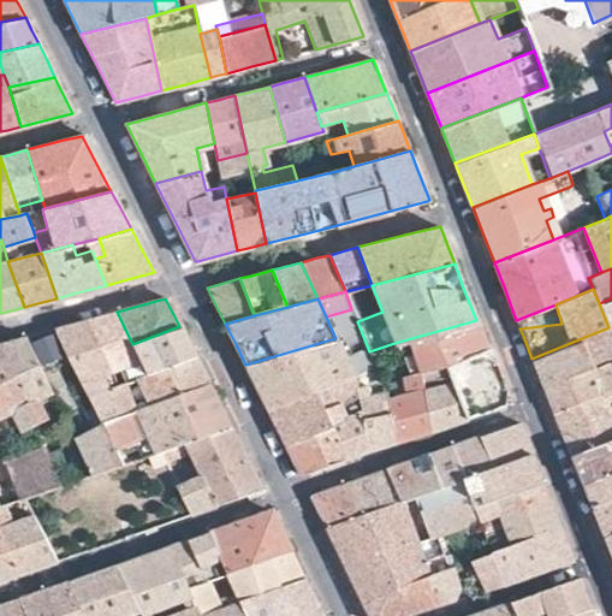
[(611,298),(599,303),(608,327),(611,338),(611,298)]
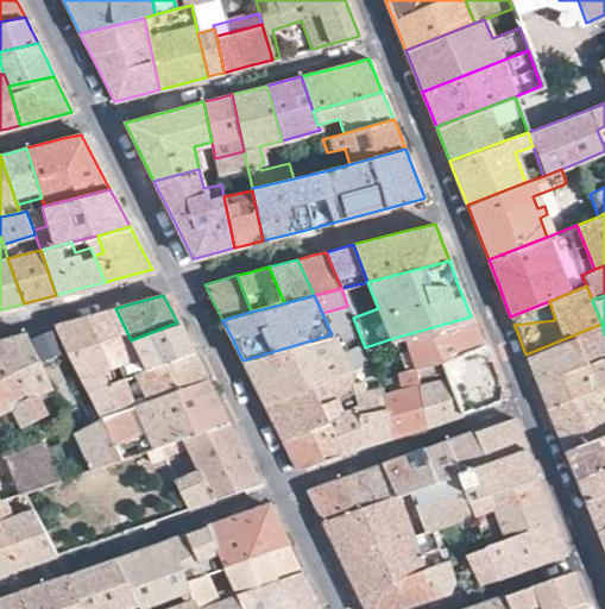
[(102,311),(87,315),(108,366),(117,364),(121,376),(133,371),(144,368),(131,340),(115,308),(102,311)]
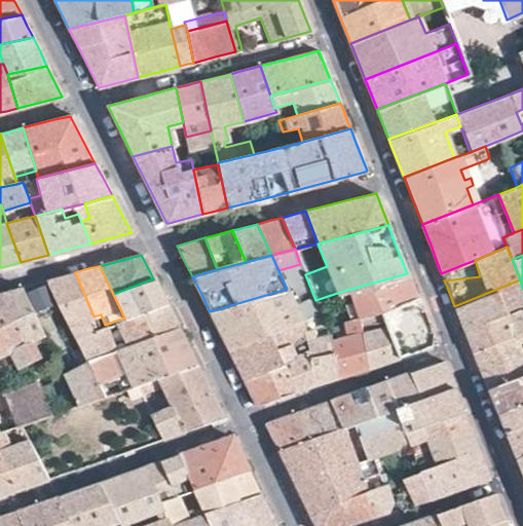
[(57,277),(46,280),(72,338),(99,327),(94,316),(75,272),(57,277)]
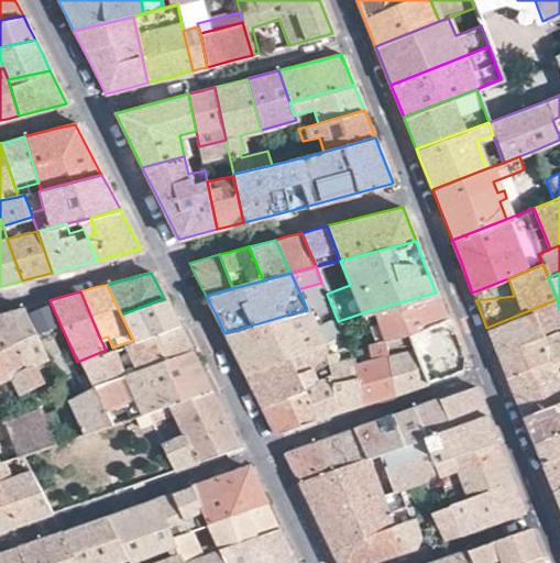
[(164,298),(121,315),(133,340),(177,324),(172,313),(164,298)]
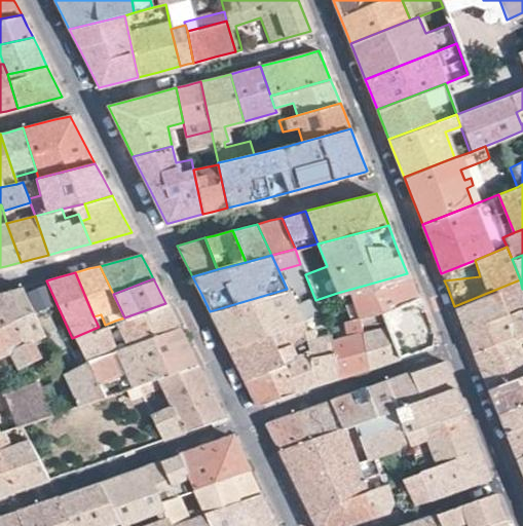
[(522,305),(522,289),(520,279),(454,306),(458,317),(463,330),(522,305)]
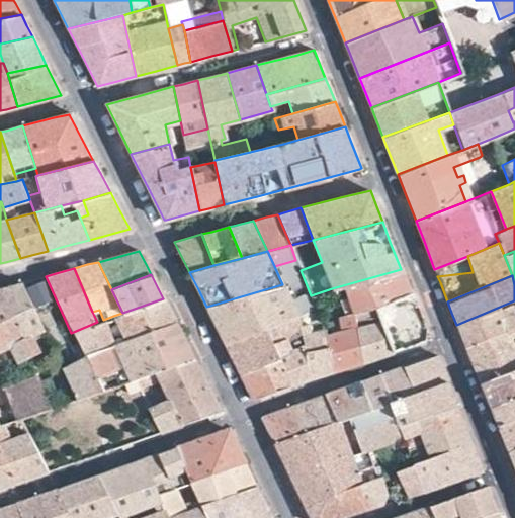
[(30,280),(21,282),(50,344),(72,335),(71,333),(46,276),(30,280)]
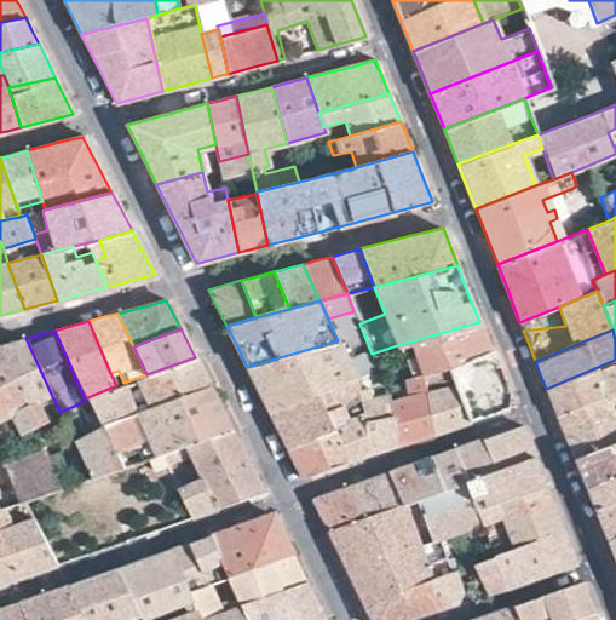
[(0,351),(38,428),(62,418),(59,412),(26,338),(10,343),(0,345),(0,351)]
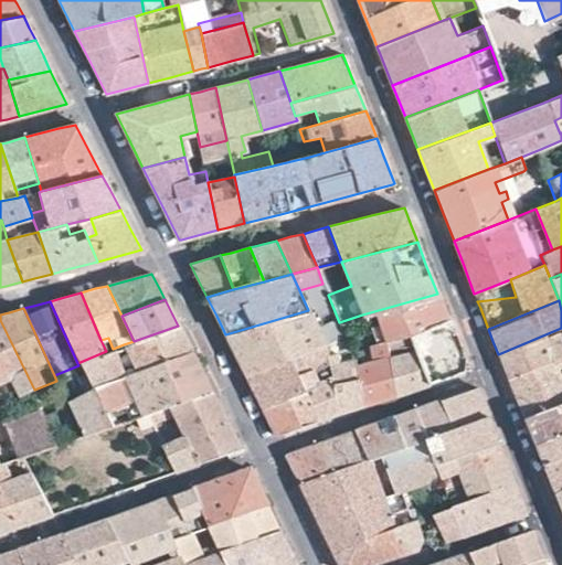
[(245,374),(324,344),(308,310),(225,334),(236,355),(245,374)]
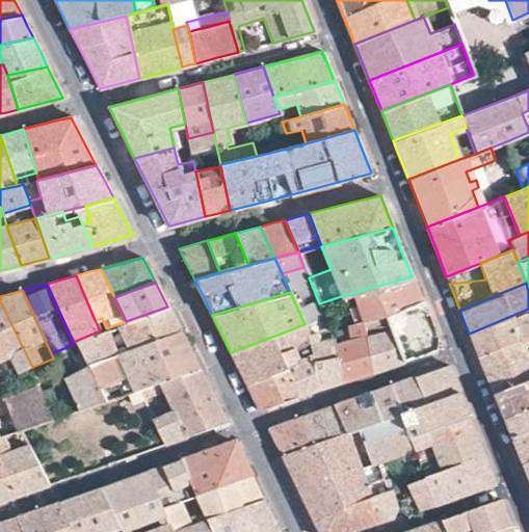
[(425,312),(420,298),(384,311),(402,362),(439,345),(425,312)]
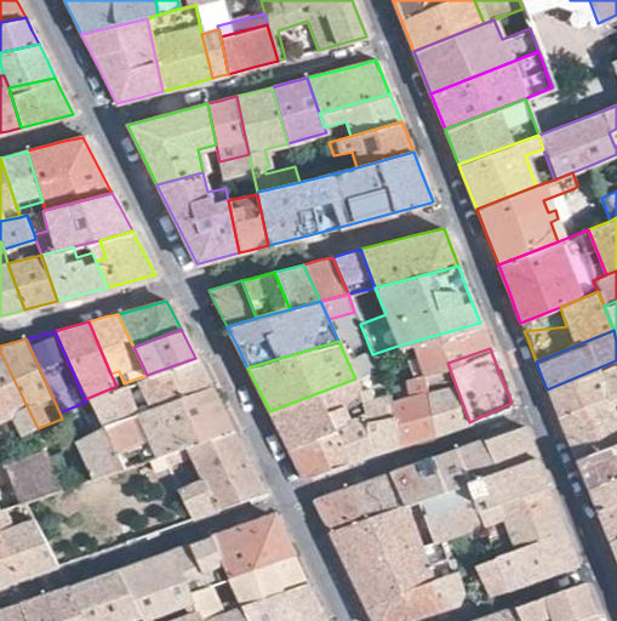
[(20,436),(38,428),(0,352),(0,433),(1,436),(18,431),(20,436)]
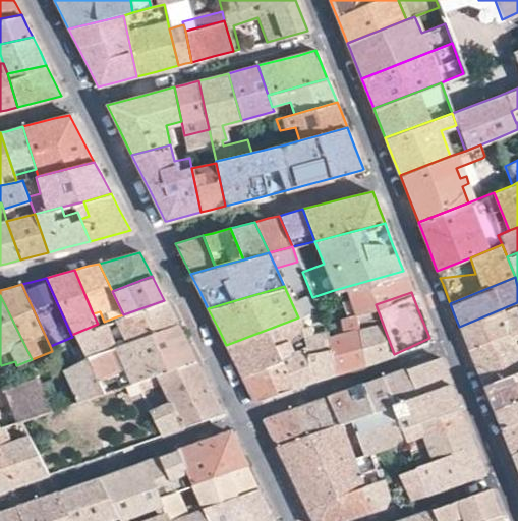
[(114,317),(125,341),(174,323),(170,313),(164,300),(123,314),(114,317)]
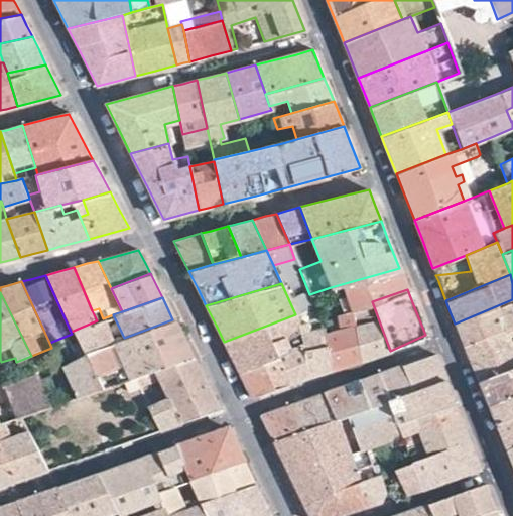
[(512,325),(512,299),(455,324),(459,334),(463,345),(512,325)]
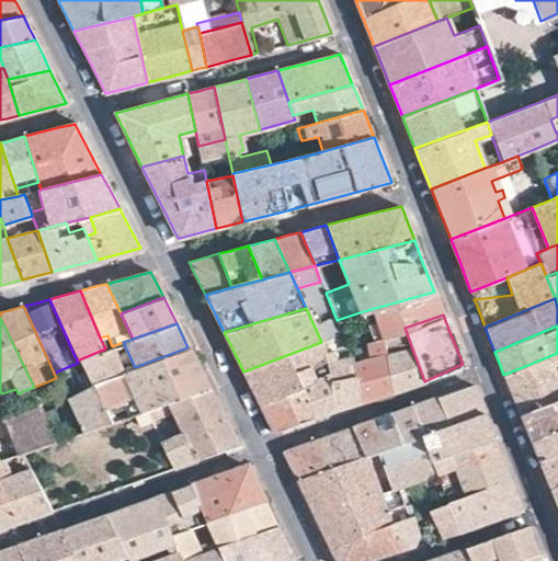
[(424,381),(405,328),(377,338),(388,392),(400,389),(424,381)]
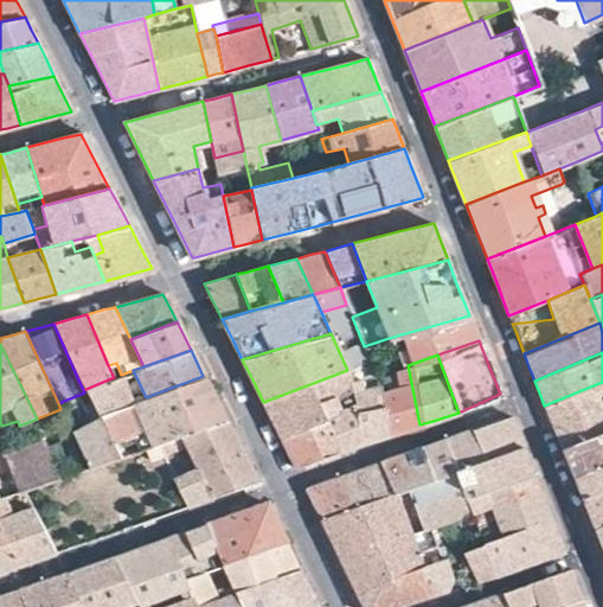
[(374,371),(370,360),(348,371),(347,370),(263,402),(273,419),(282,438),(326,422),(318,403),(353,391),(351,381),(374,371)]
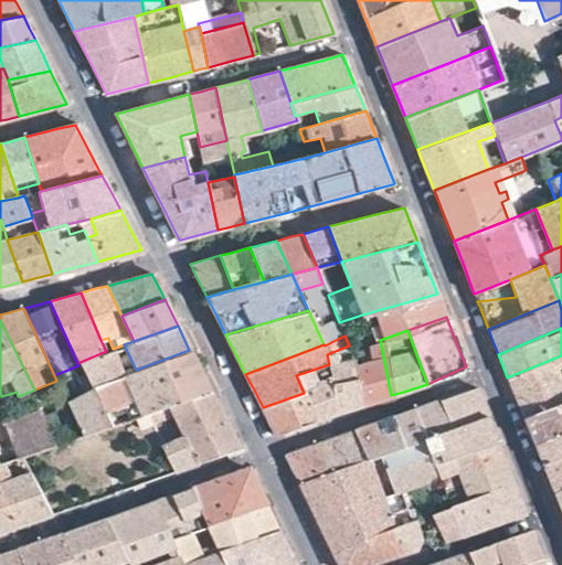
[(101,340),(106,351),(113,349),(108,338),(101,340)]
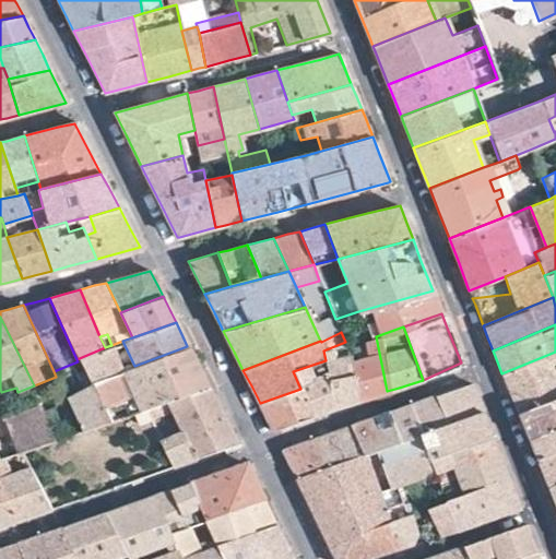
[(387,391),(376,336),(367,339),(364,341),(368,356),(351,363),(353,372),(359,396),(366,399),(377,395),(387,391)]
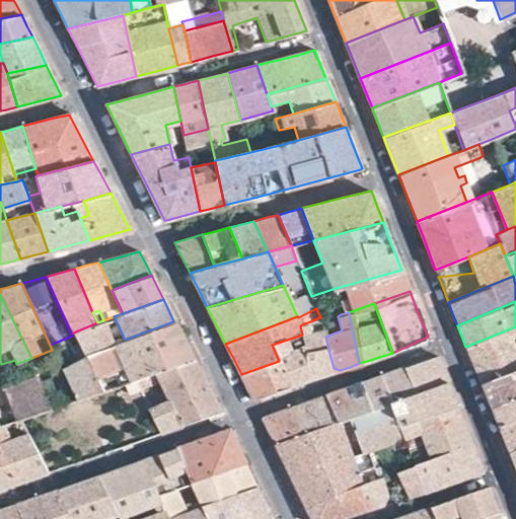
[(71,334),(72,336),(81,356),(125,340),(114,316),(103,320),(97,322),(71,334)]
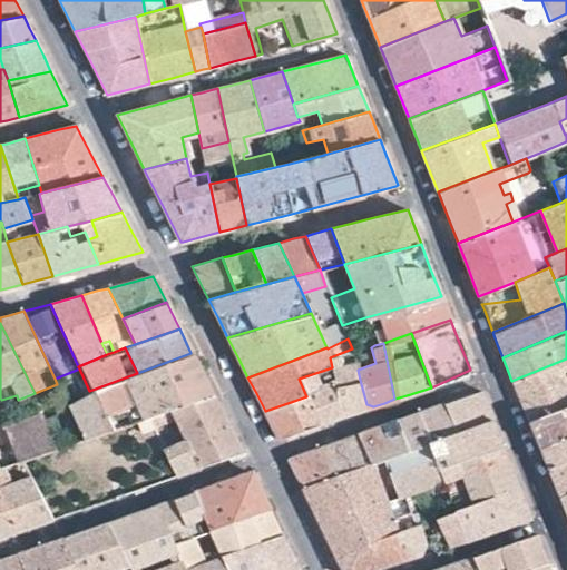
[(355,413),(373,406),(367,404),(360,380),(344,384),(341,371),(357,365),(352,349),(330,357),(332,367),(342,418),(355,413)]
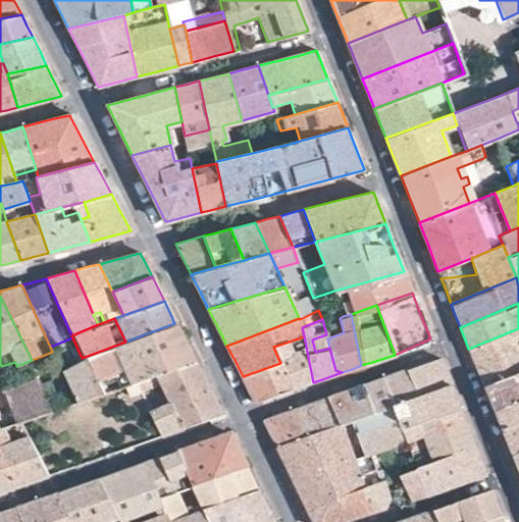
[(125,342),(82,358),(84,362),(87,361),(94,379),(125,368),(131,382),(194,361),(183,338),(174,323),(125,342)]
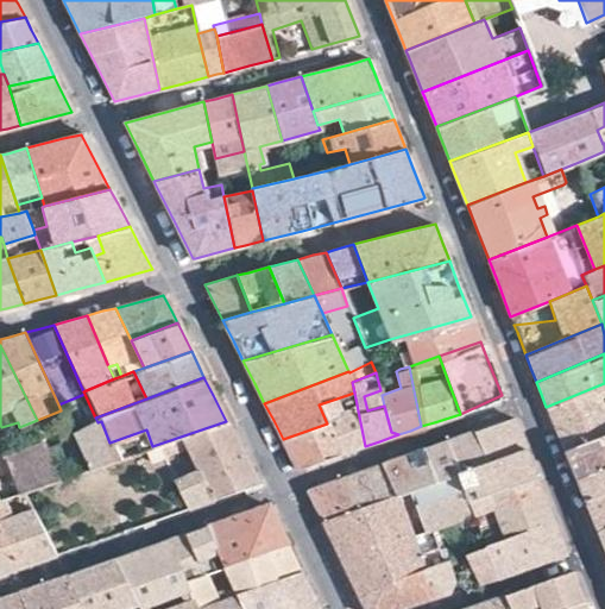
[(563,450),(604,433),(604,383),(546,407),(555,428),(563,450)]
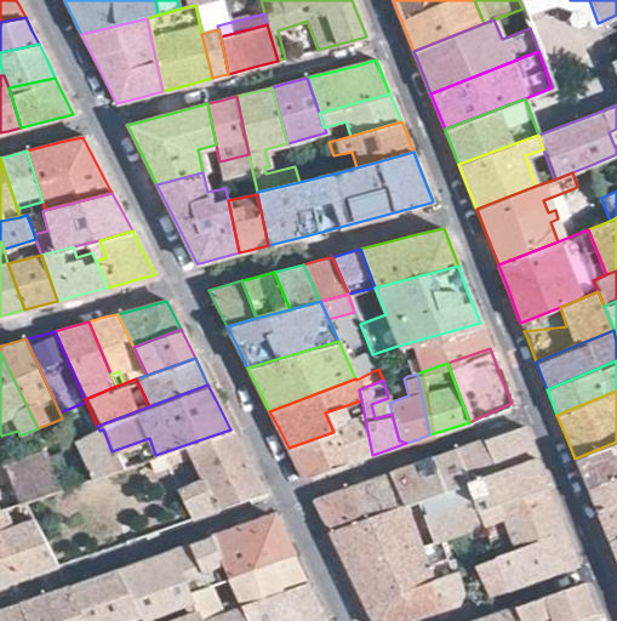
[(360,459),(372,455),(361,400),(325,412),(333,432),(349,462),(360,459)]
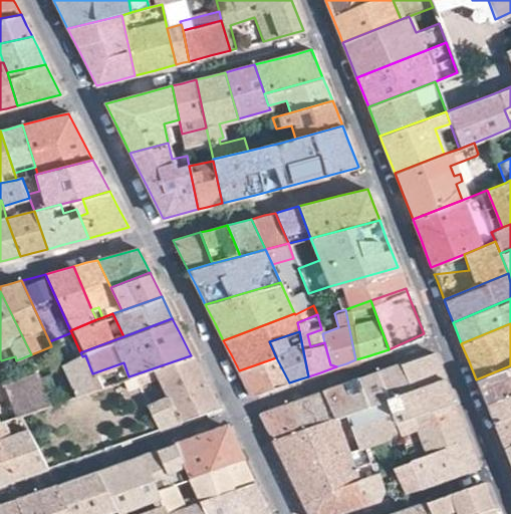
[(375,372),(386,401),(442,378),(436,364),(431,352),(405,362),(375,372)]
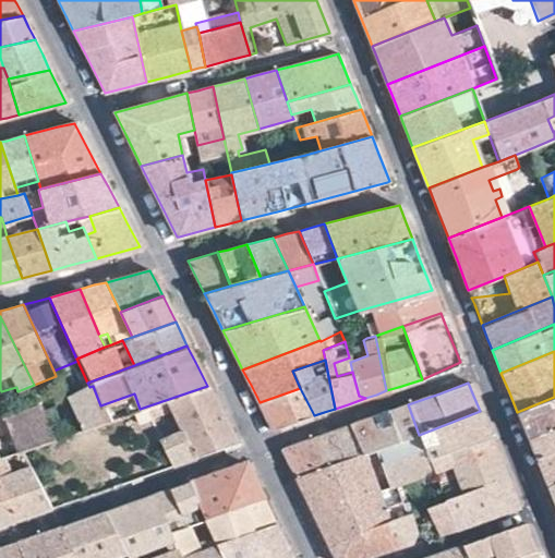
[(89,387),(65,398),(80,429),(107,421),(100,405),(93,386),(89,387)]
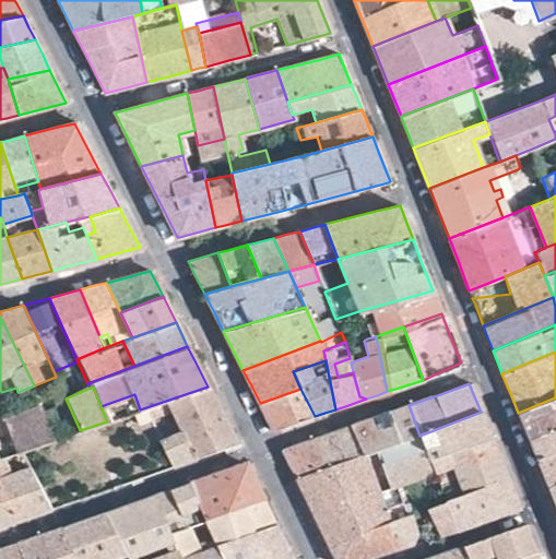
[(158,441),(170,466),(212,452),(236,444),(223,419),(208,387),(140,409),(132,413),(135,421),(170,409),(180,430),(158,441)]
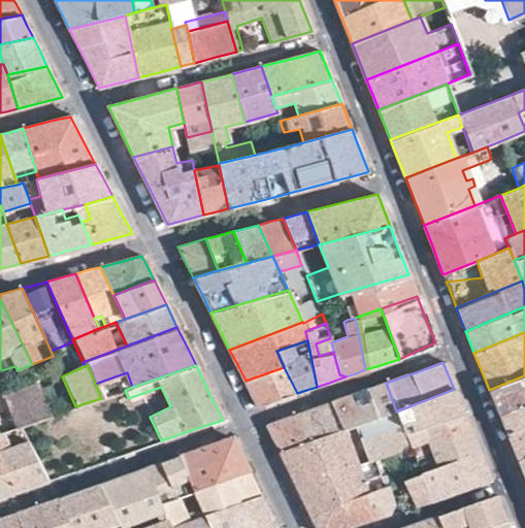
[(284,367),(245,381),(251,392),(258,406),(297,393),(284,367)]
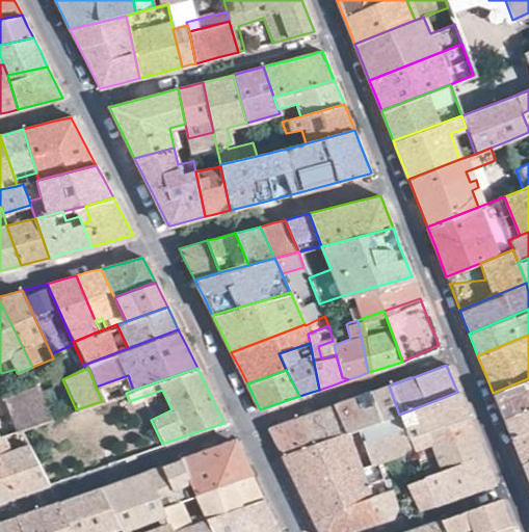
[(0,383),(5,382),(3,379),(1,373),(0,373),(0,435),(23,428),(49,419),(37,389),(0,401),(0,418),(1,418),(2,423),(0,423),(0,383)]
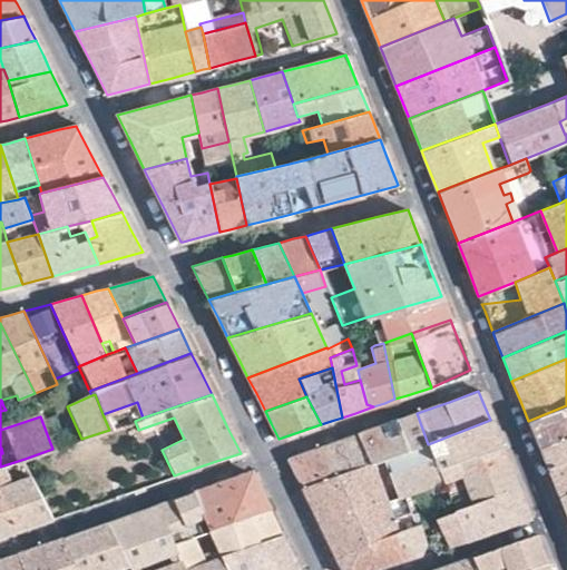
[(566,438),(566,405),(528,421),(534,435),(539,449),(566,438)]
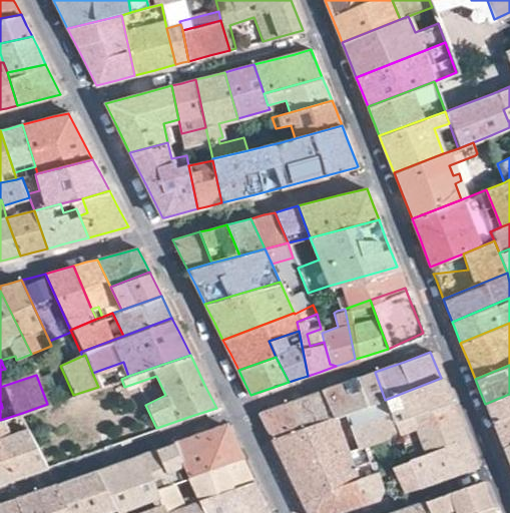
[(366,406),(385,400),(375,372),(364,376),(357,379),(366,406)]
